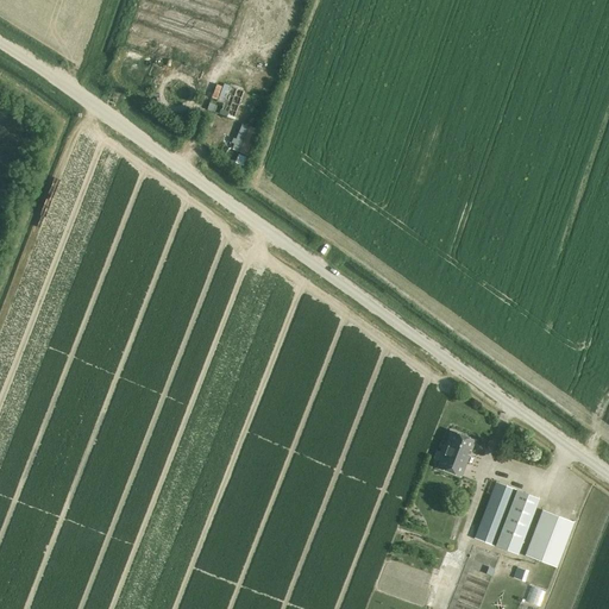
[(234,119),(244,92),(225,85),(214,113),(234,119)]
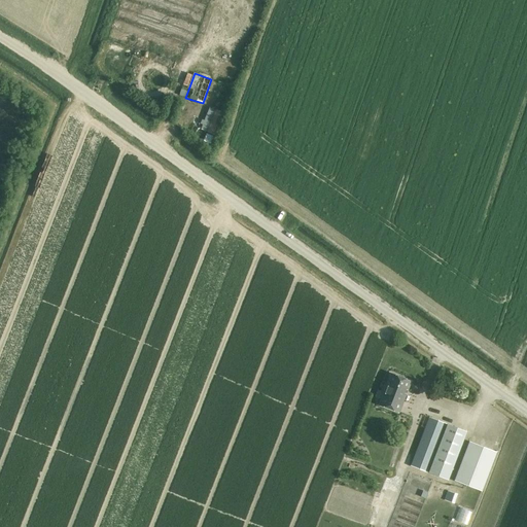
[(206,133),(213,135),(222,112),(215,110),(206,133)]
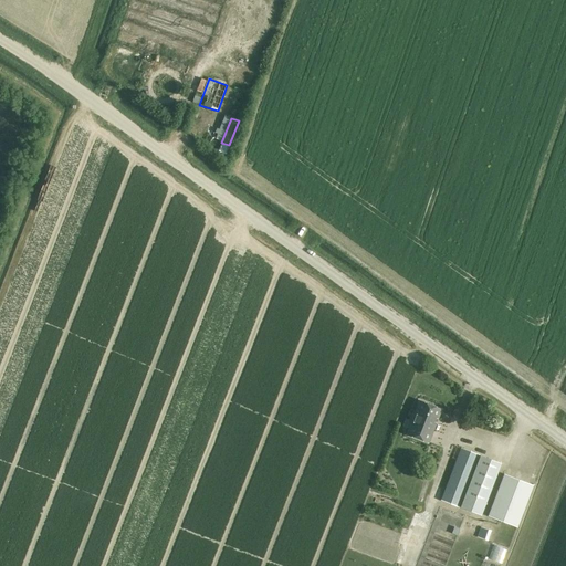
[(218,152),(226,155),(229,146),(221,144),(218,152)]
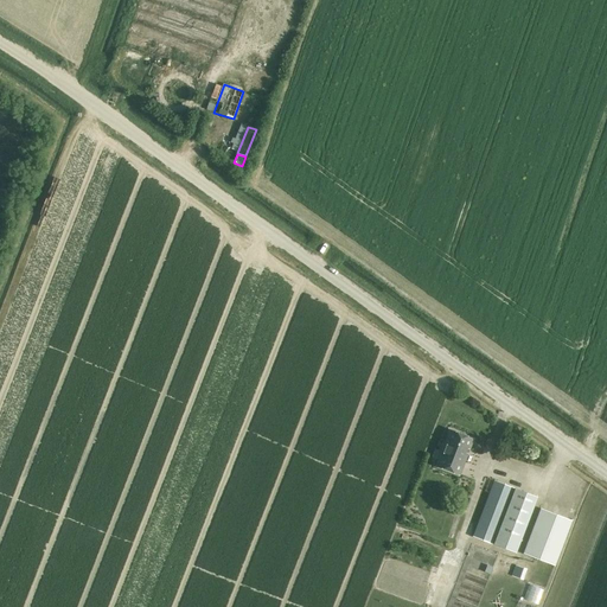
[(459,474),(472,439),(451,430),(436,466),(459,474)]
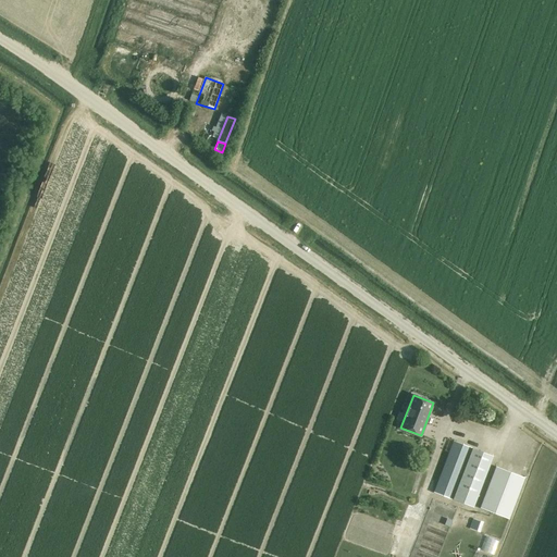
[(434,493),(452,499),(473,508),(493,456),(471,448),(454,442),(434,493)]
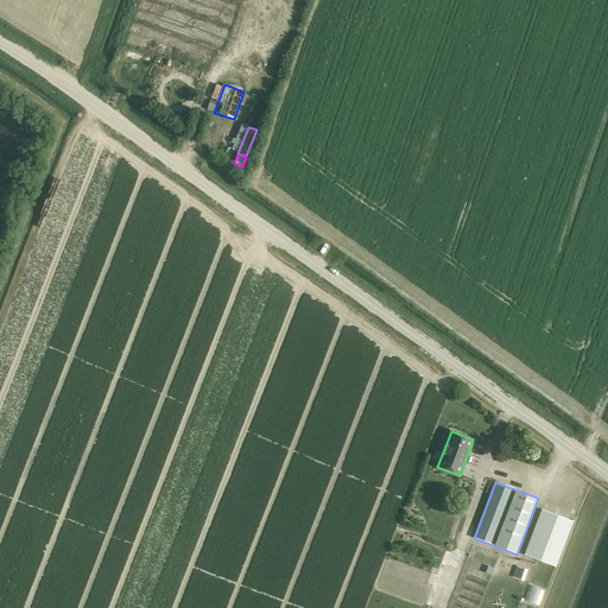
[(540,510),(524,555),(555,567),(572,521),(540,510)]
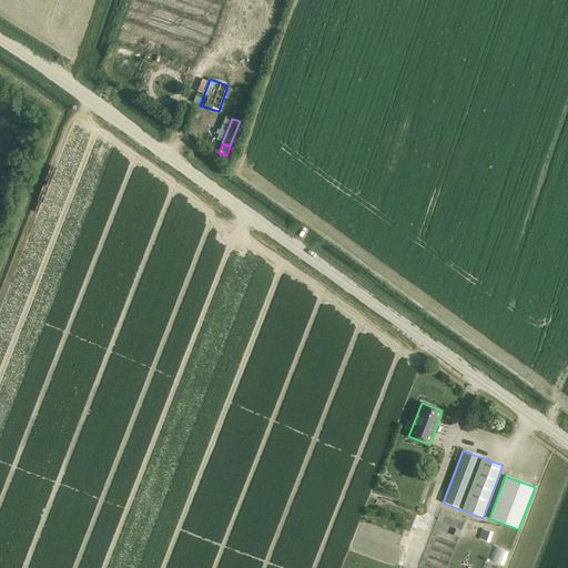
[(499,551),(513,556),(517,541),(505,537),(499,551)]
